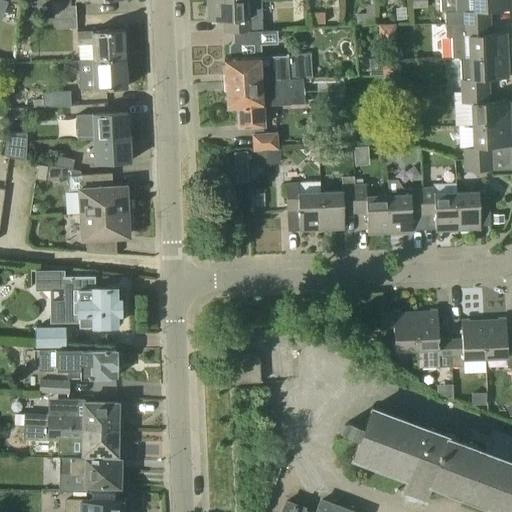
[(251,31),(251,19),(262,19),(261,0),(207,0),(208,21),(224,20),(224,32),(251,31)]
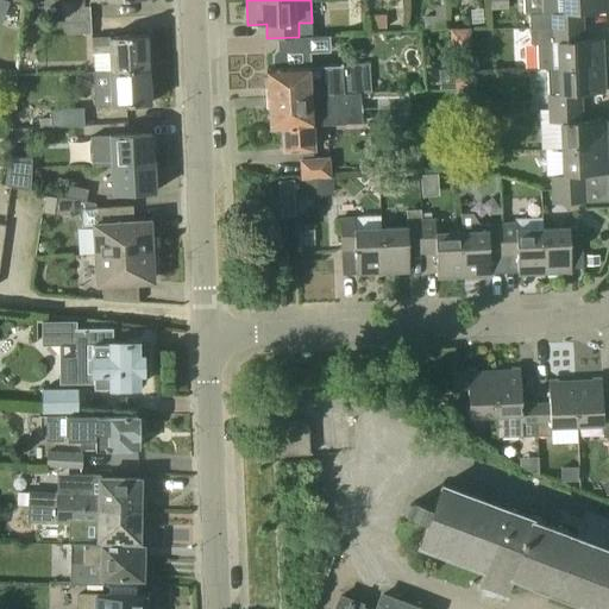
[(529,29),(583,26),(582,12),(608,12),(607,0),(541,0),(542,13),(529,13),(529,29)]
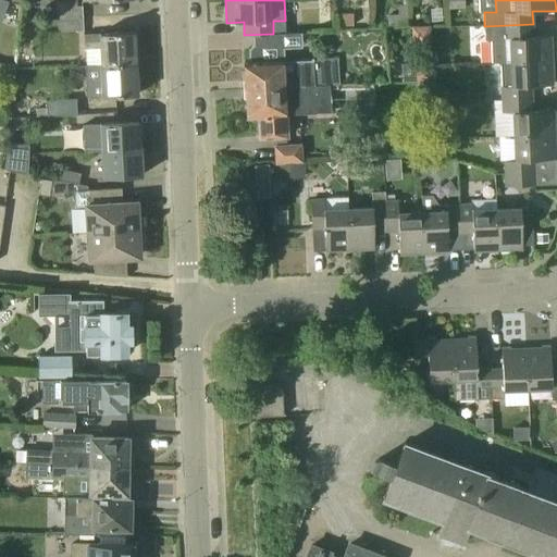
[(56,2),(57,7),(57,19),(83,16),(82,7),(76,7),(76,1),(56,2)]
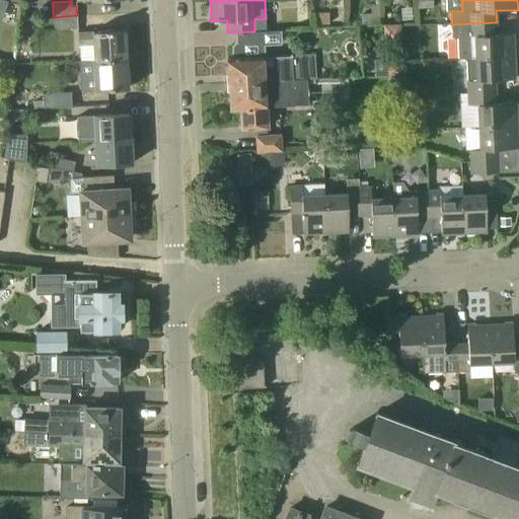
[(315,23),(329,23),(329,12),(315,12),(315,23)]
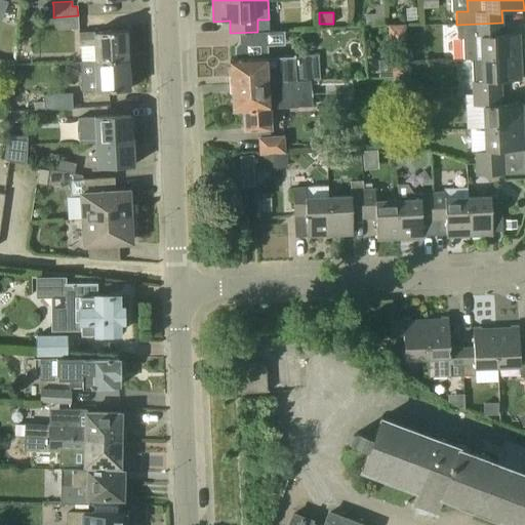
[(39,17),(40,31),(78,29),(78,15),(53,17),(39,17)]
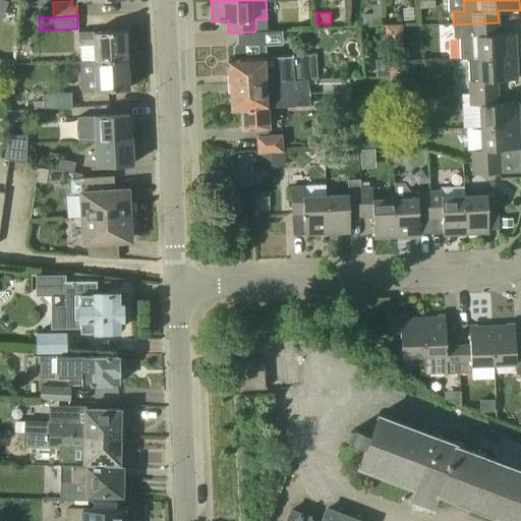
[(460,59),(478,58),(516,56),(515,34),(499,35),(499,22),(453,24),(454,38),(459,38),(460,59)]
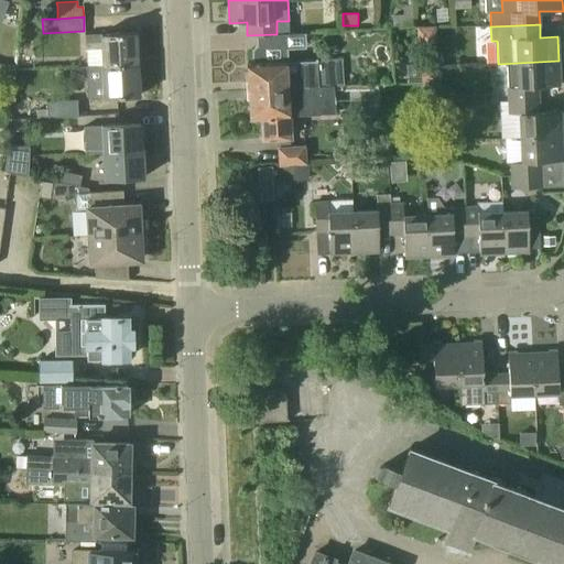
[(87,65),(138,62),(136,32),(85,34),(86,49),(87,49),(87,65)]
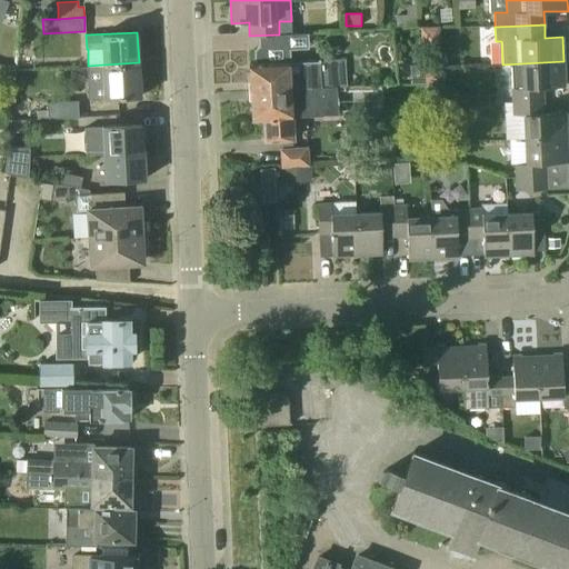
[(288,60),(287,45),(260,46),(256,51),(256,62),(249,63),(251,92),(337,88),(346,87),(346,60),(320,60),(320,63),(289,63),(289,60),(288,60)]
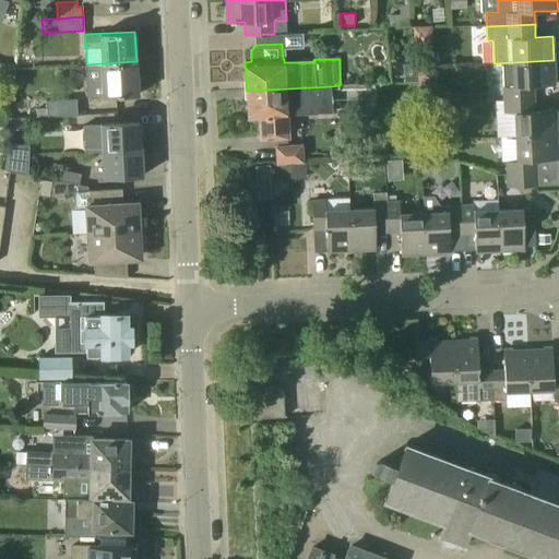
[(504,99),(534,98),(533,86),(555,85),(554,60),(513,62),(514,86),(503,86),(504,99)]
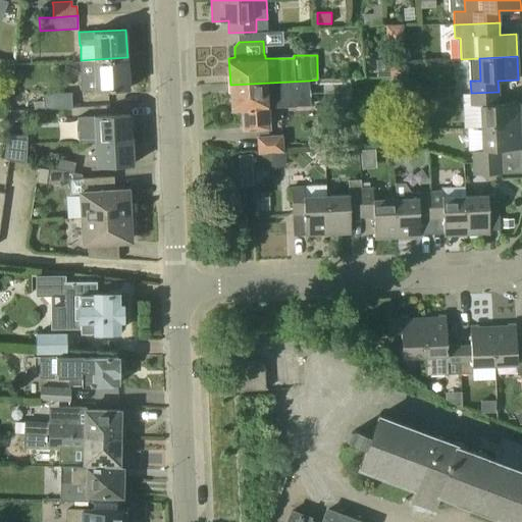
[(80,61),(81,79),(82,91),(128,89),(127,57),(81,60),(82,61),(80,61)]
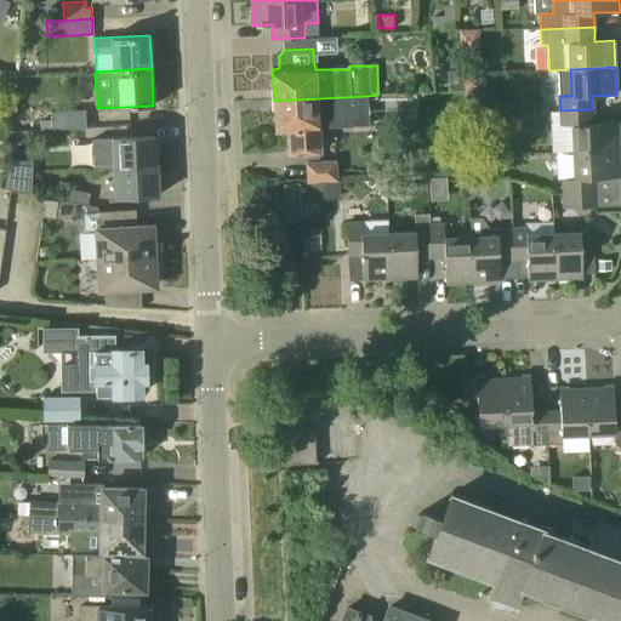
[(370,125),(368,96),(274,101),(275,131),(289,130),(290,154),(319,152),(318,127),(370,125)]
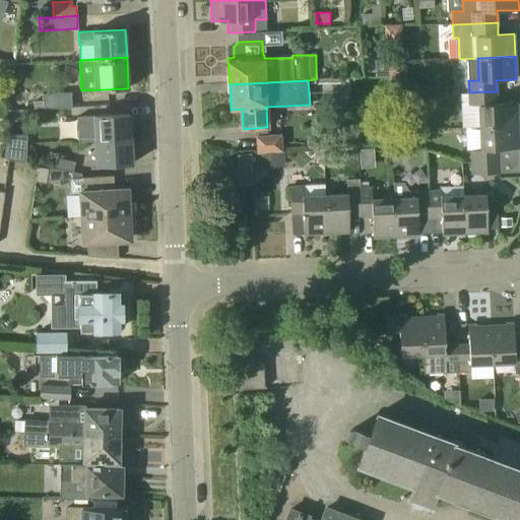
[(480,127),(518,125),(517,103),(497,104),(497,91),(469,92),(469,105),(479,105),(480,127)]
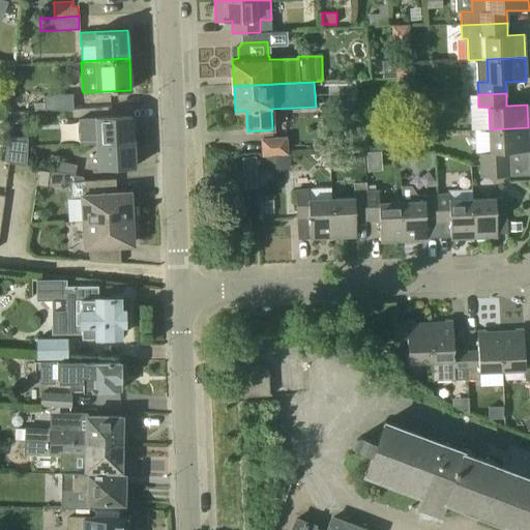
[(45,111),(74,109),(72,94),(43,95),(45,102),(34,102),(34,110),(45,110),(45,111)]
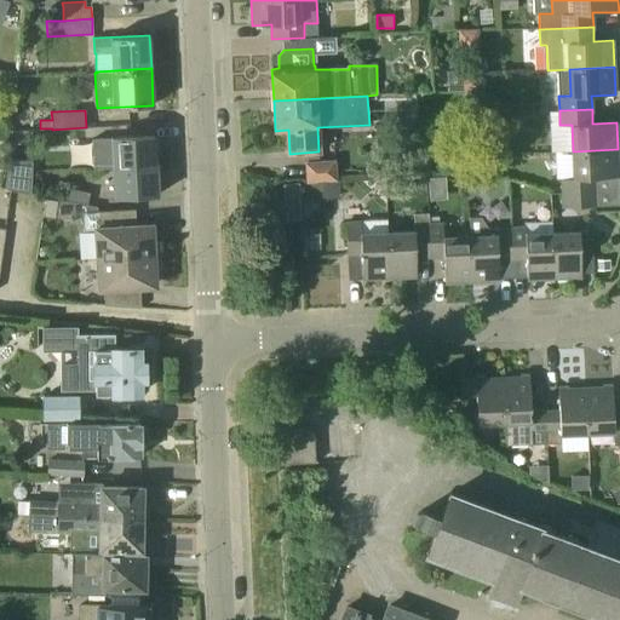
[(498,116),(483,118),(484,131),(499,130),(498,116)]
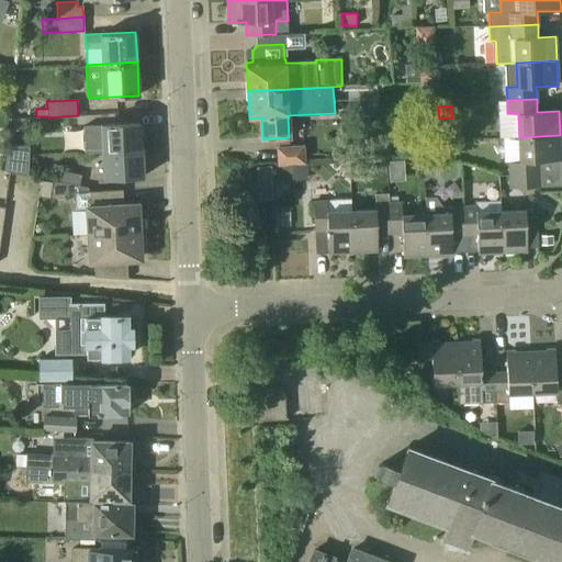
[(104,152),(141,149),(139,122),(103,124),(103,125),(85,126),(86,152),(104,150),(104,152)]
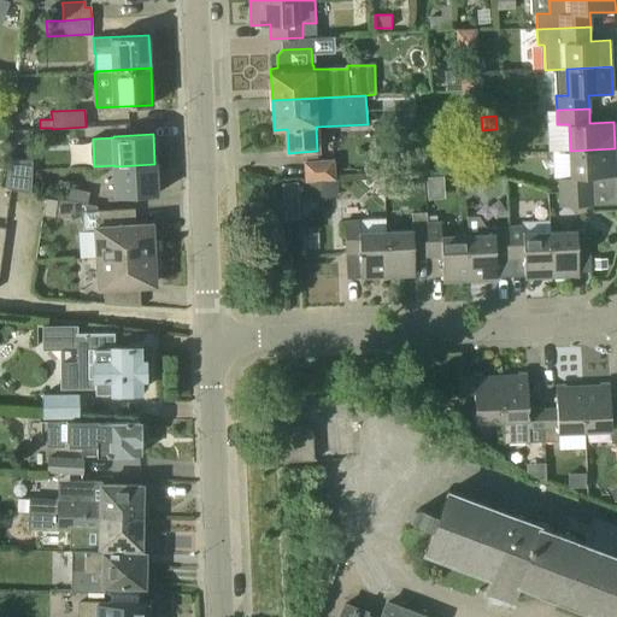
[(560,192),(593,191),(592,177),(616,176),(615,148),(570,151),(571,177),(559,177),(560,192)]
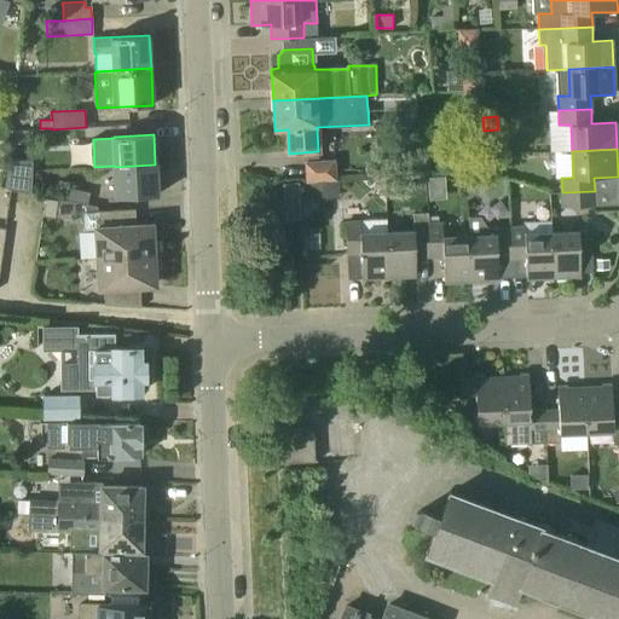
[(306,162),(307,181),(335,180),(335,160),(306,162)]
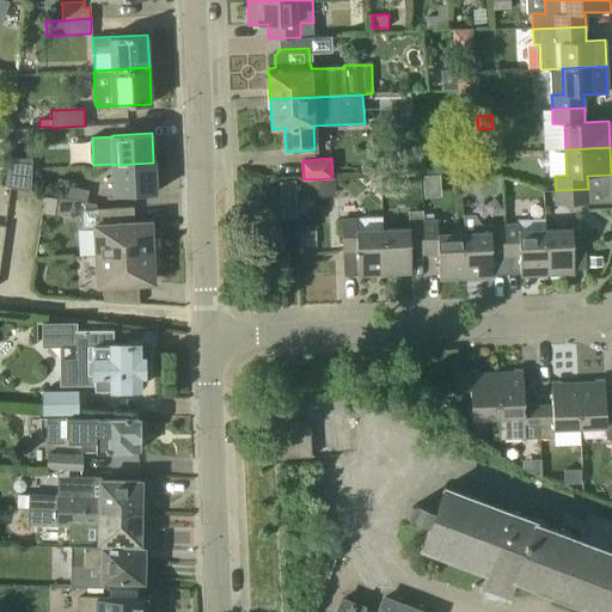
[(32,194),(34,160),(11,159),(6,188),(11,189),(32,194)]
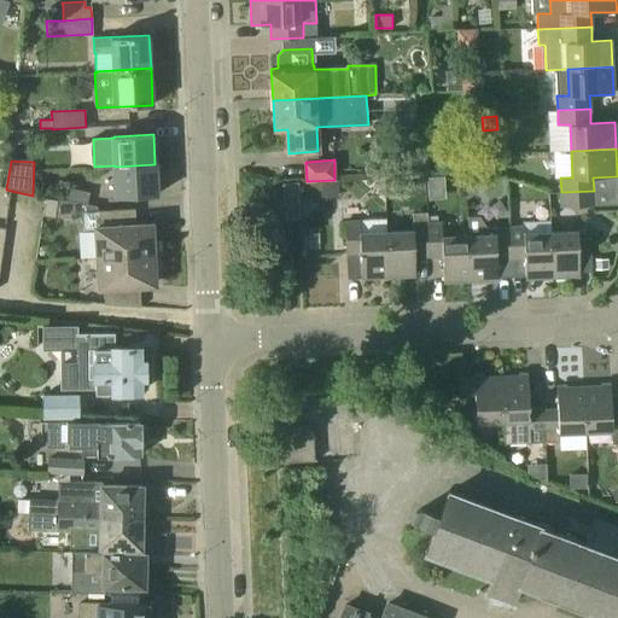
[(155,164),(115,167),(117,197),(157,194),(155,164)]
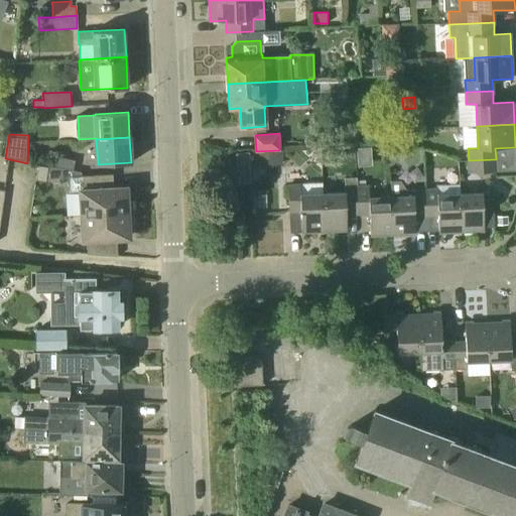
[(237,183),(250,182),(249,152),(236,153),(237,183)]
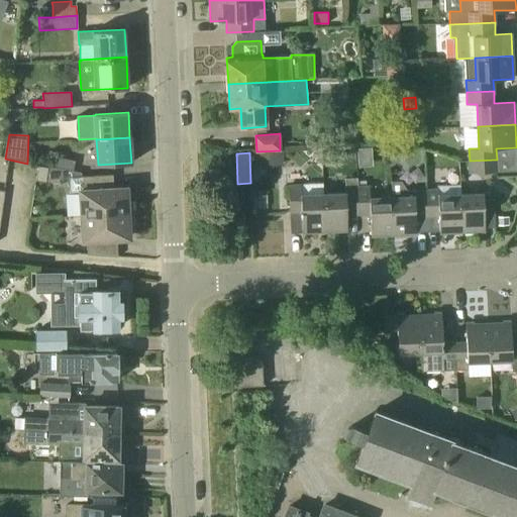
[(58,158),(56,168),(74,171),(76,161),(58,158)]
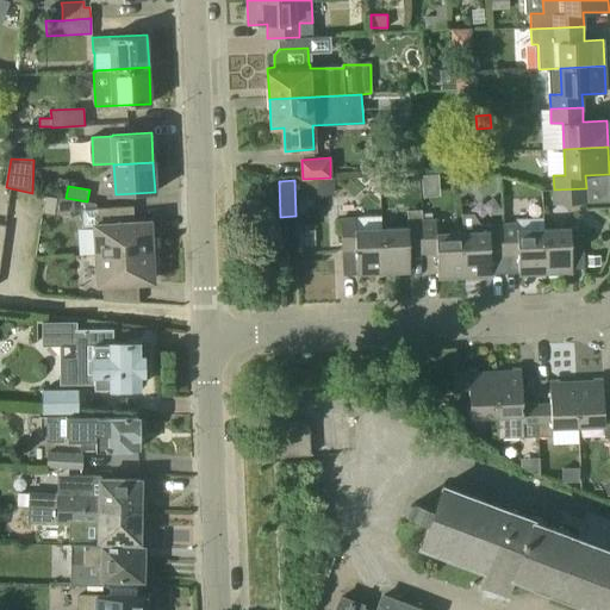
[(586,188),(554,190),(554,204),(586,203),(586,188)]
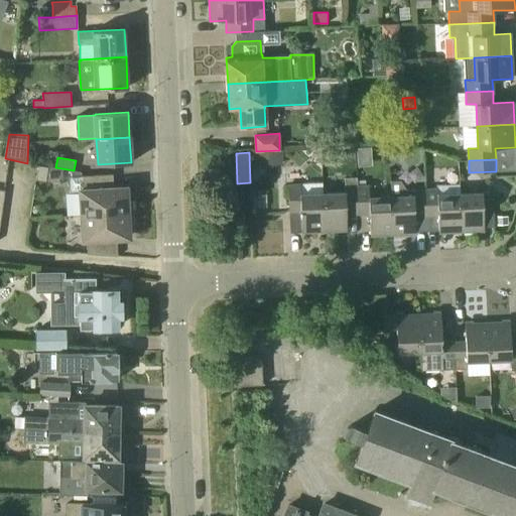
[(35,179),(45,181),(48,167),(37,165),(35,179)]
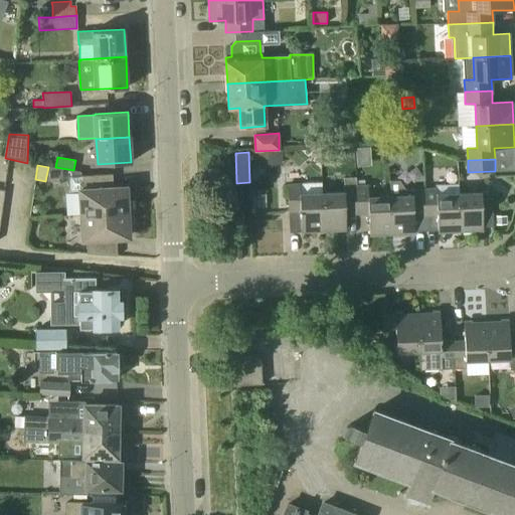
[(80,215),(134,211),(133,199),(128,200),(127,186),(114,187),(113,174),(68,176),(69,191),(79,191),(80,215)]
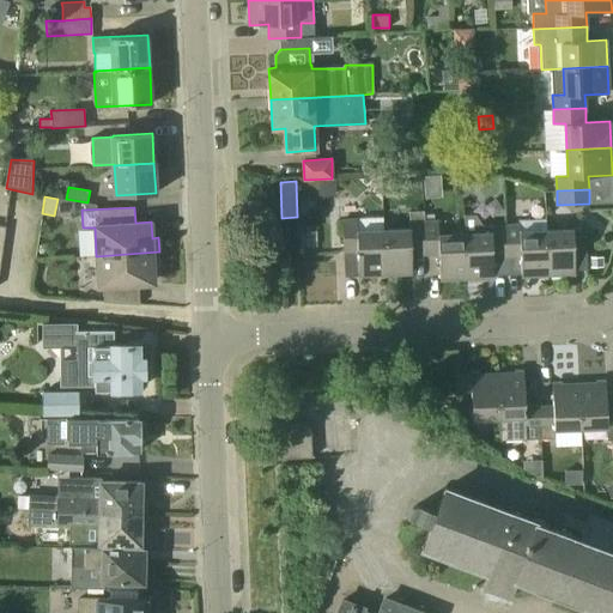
[(425,254),(424,222),(424,211),(410,211),(410,229),(383,230),(386,274),(412,273),(412,254),(425,254)]
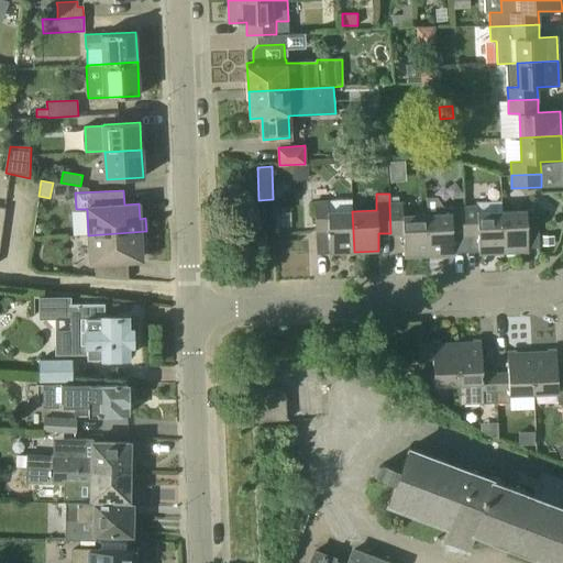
[(465,236),(464,207),(451,208),(444,208),(438,197),(427,197),(427,214),(429,255),(453,254),(453,246),(457,246),(460,242),(460,236),(465,236)]
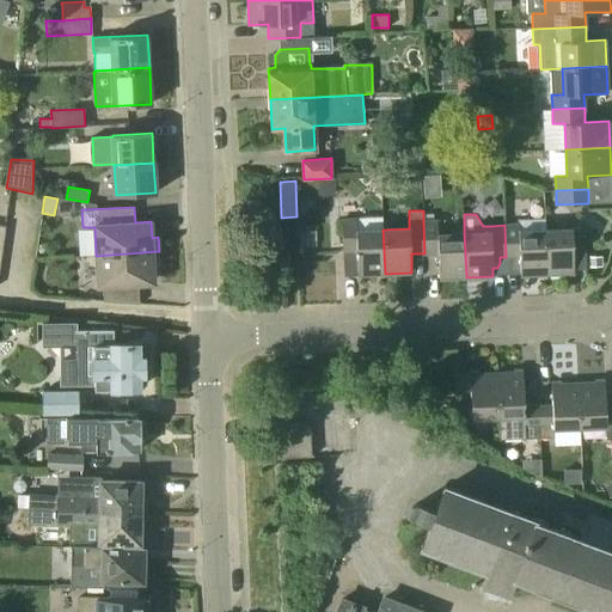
[(548,275),(545,230),(545,218),(519,219),(519,224),(505,225),(506,257),(520,257),(521,275),(548,275)]
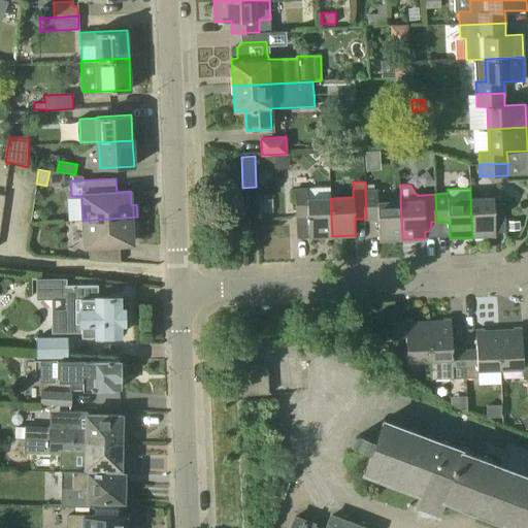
[(332,236),(330,198),(307,199),(307,189),(295,190),(296,218),(308,217),(308,237),(332,236)]
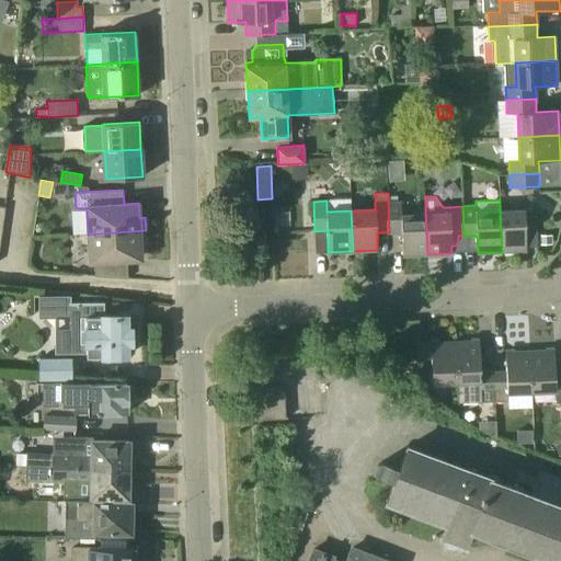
[(427,254),(425,214),(401,215),(401,202),(388,203),(389,232),(402,231),(403,255),(427,254)]
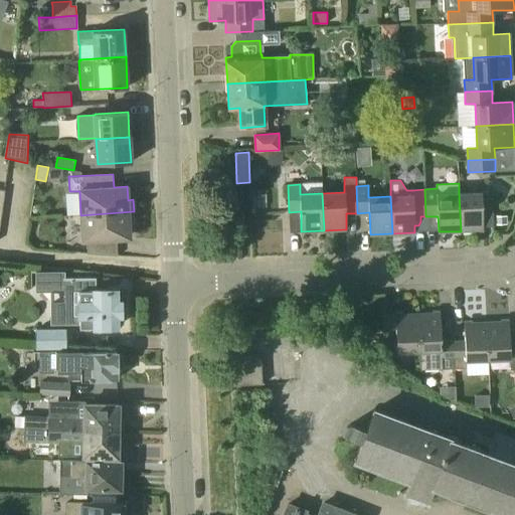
[(491,201),(482,201),(482,192),(459,193),(461,231),(483,230),(483,223),(492,222),(491,201)]
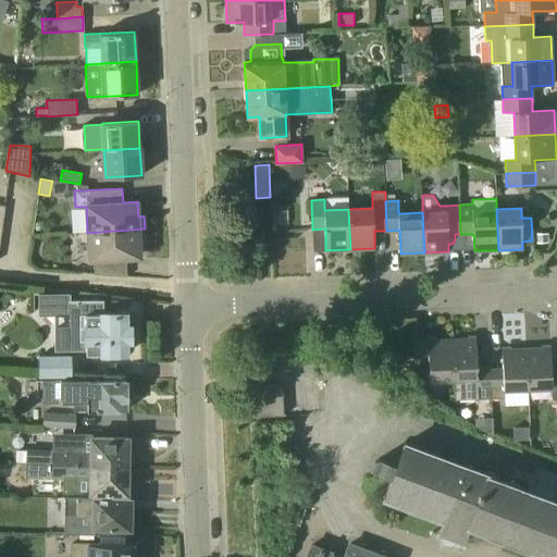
[(145,243),(145,229),(87,233),(89,260),(94,260),(94,274),(127,276),(126,258),(140,258),(140,243),(145,243)]
